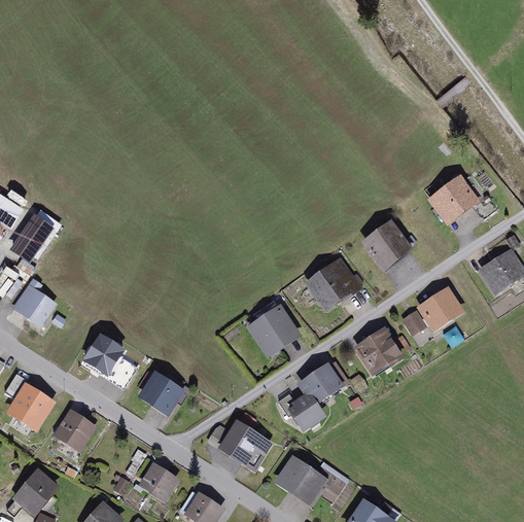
[(462,176),(428,202),(447,228),(481,202),(462,176)]
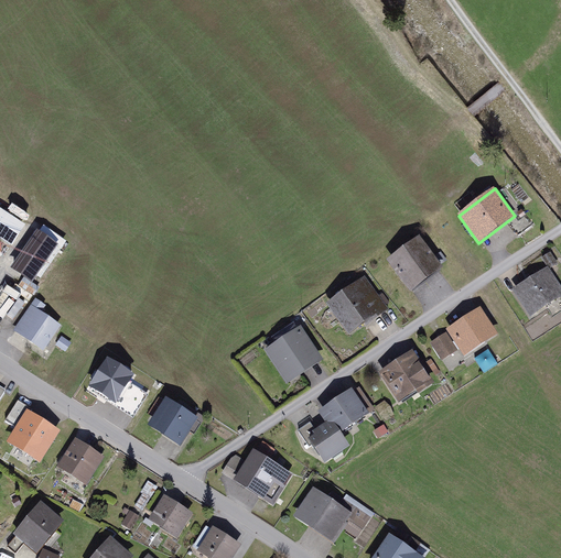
[(0,238),(12,245),(27,225),(0,207),(0,238)]
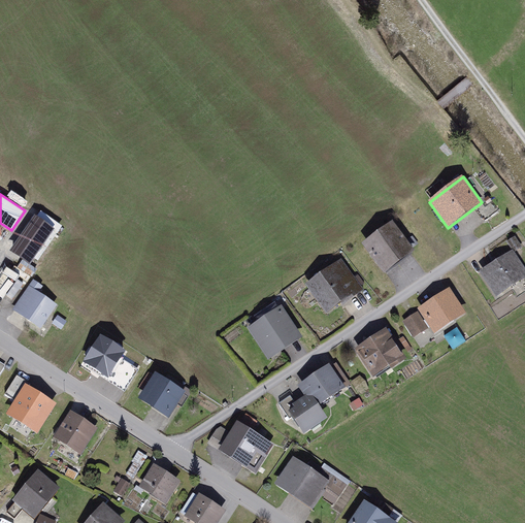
[(31,213),(8,252),(32,266),(37,258),(34,256),(53,226),(31,213)]
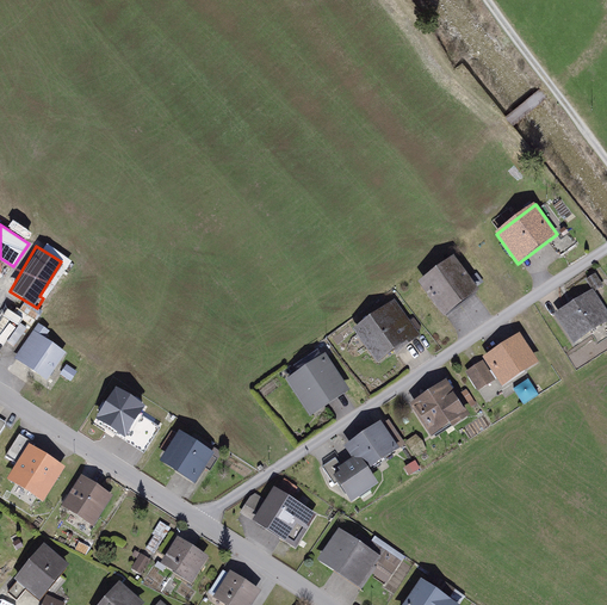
[(457,257),(421,282),(446,318),(482,292),(457,257)]
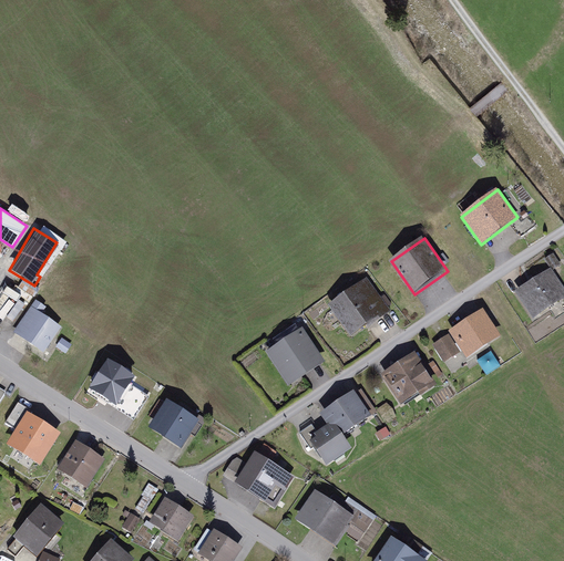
[(563,287),(552,269),(516,292),(533,317),(563,295),(563,287)]
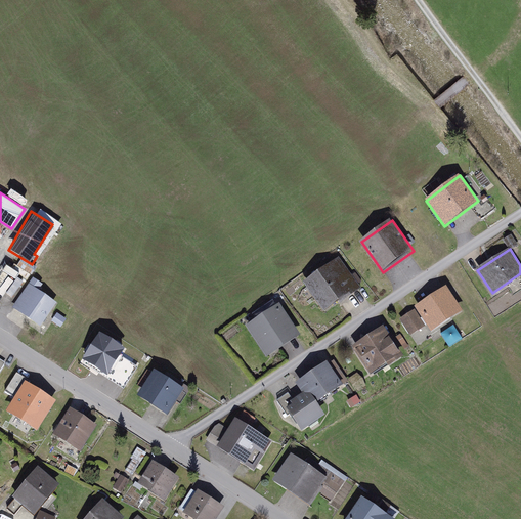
[(338,259),(303,283),(321,310),(356,287),(338,259)]
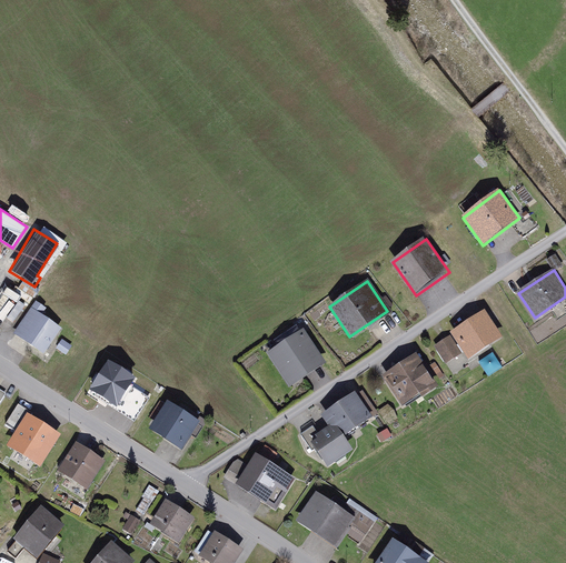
[(29,307),(13,331),(45,351),(60,325),(29,307)]
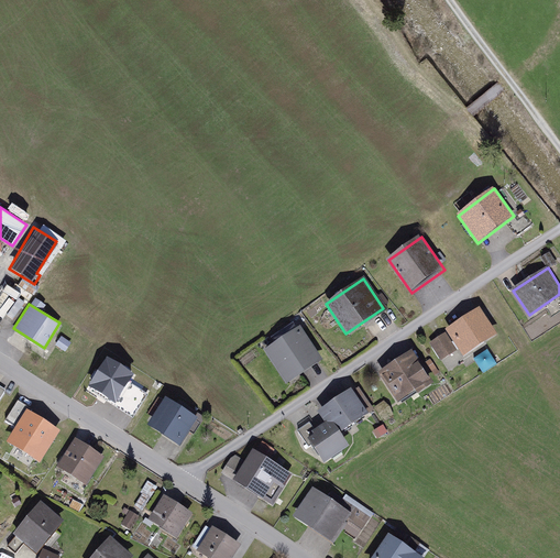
[(479,308),(447,329),(463,356),(496,334),(479,308)]
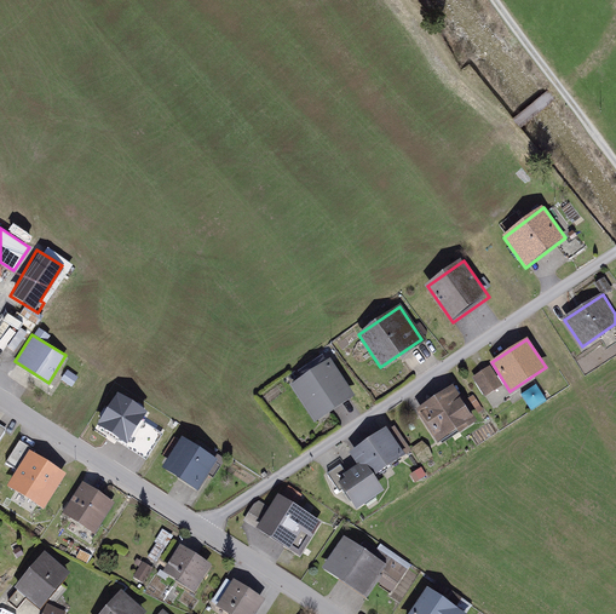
[(332,360),(292,385),(314,419),(353,394),(332,360)]
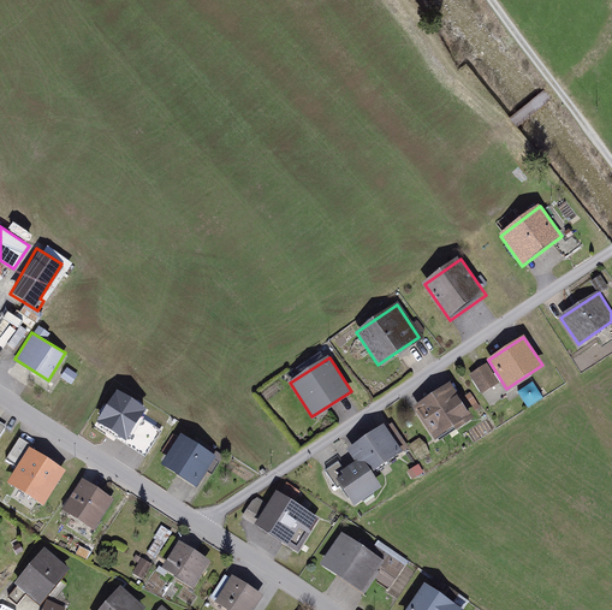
[(483,365),(469,374),(481,391),(495,382),(483,365)]
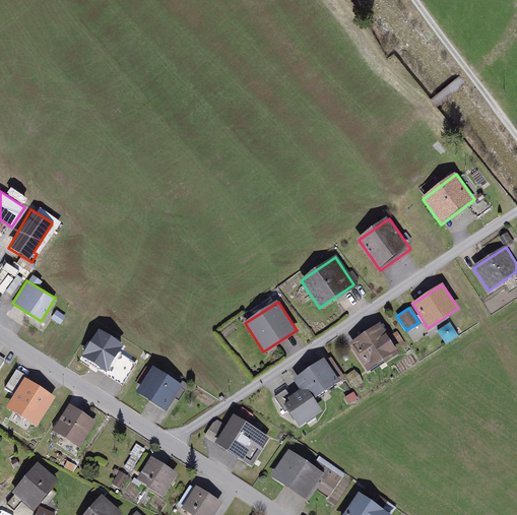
[(448,318),(435,326),(443,338),(456,330),(448,318)]
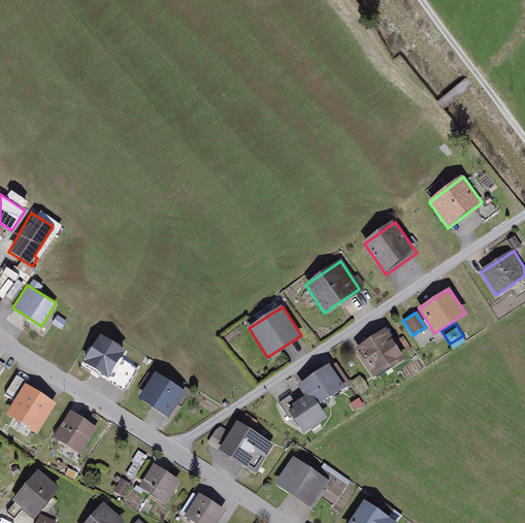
[(386,329),(355,349),(373,377),(404,357),(386,329)]
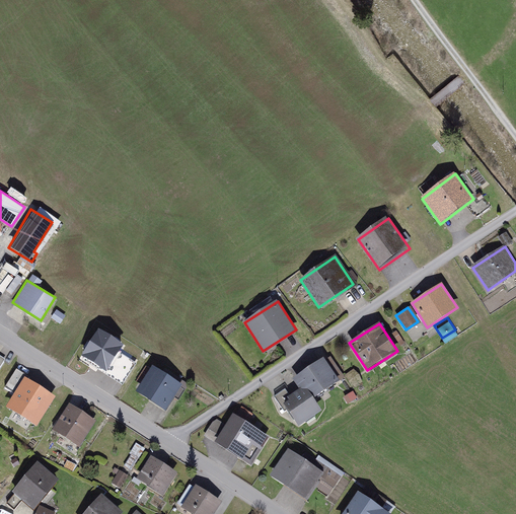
[(97,324),(81,349),(107,365),(123,341),(97,324)]
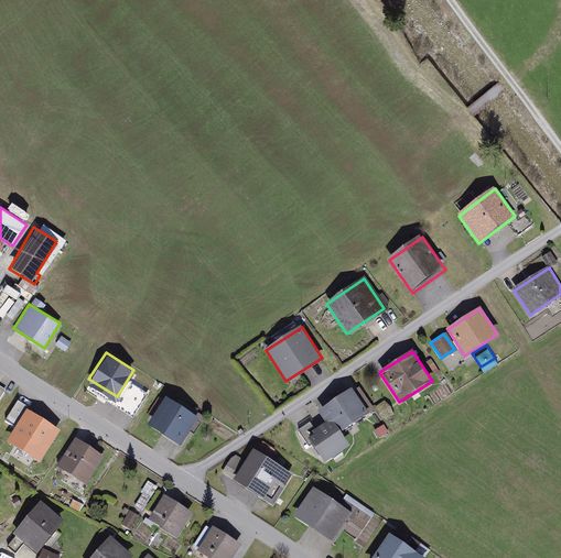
[(319,409),(326,422),(313,430),(315,434),(310,437),(325,460),(348,445),(340,431),(375,407),(358,382),(319,409)]
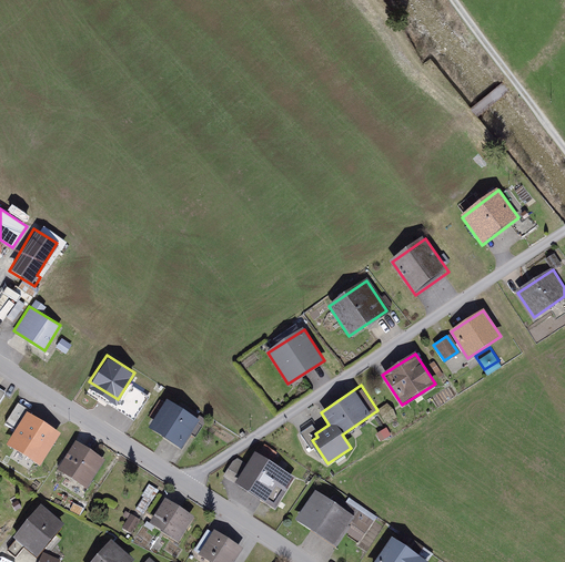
[(165,398),(148,427),(182,448),(200,419),(165,398)]
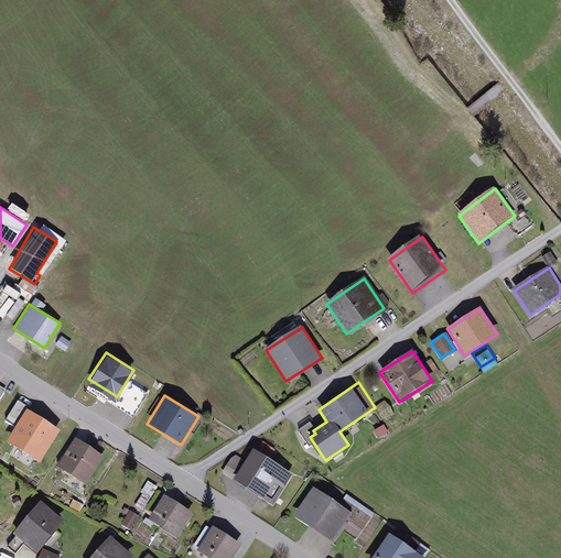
[(52,428),(23,411),(6,439),(34,457),(52,428)]
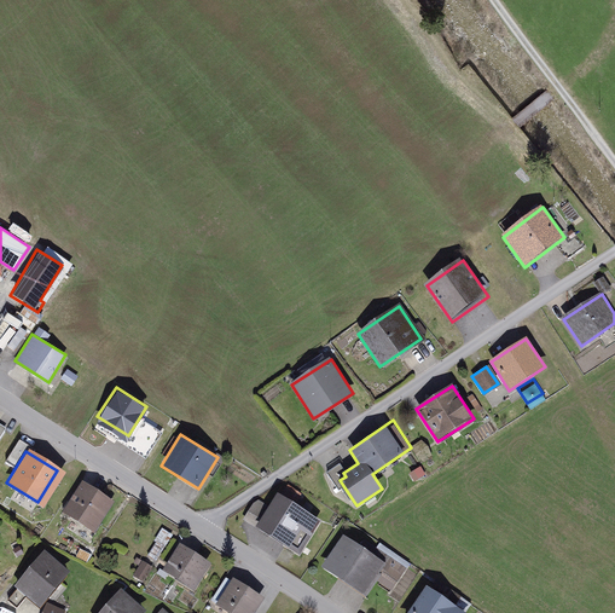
[(75,481),(56,513),(87,533),(108,502),(75,481)]
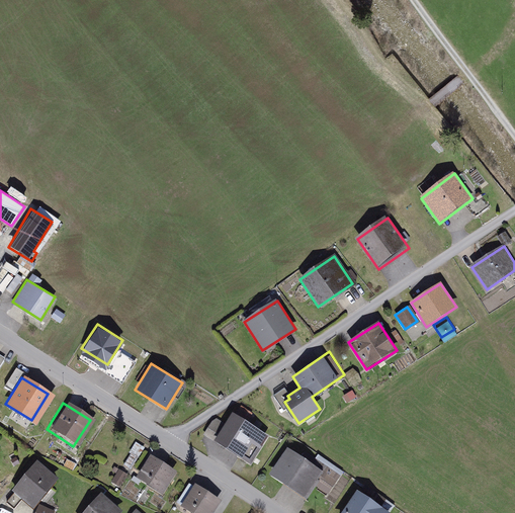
[(215,415),(202,434),(244,458),(253,442),(260,447),(268,434),(257,427),(262,418),(238,404),(227,423),(215,415)]
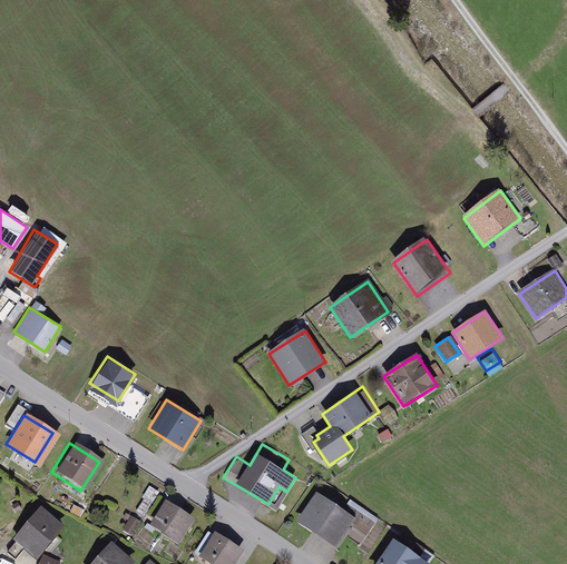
[(147,481),(139,496),(147,500),(155,485),(147,481)]
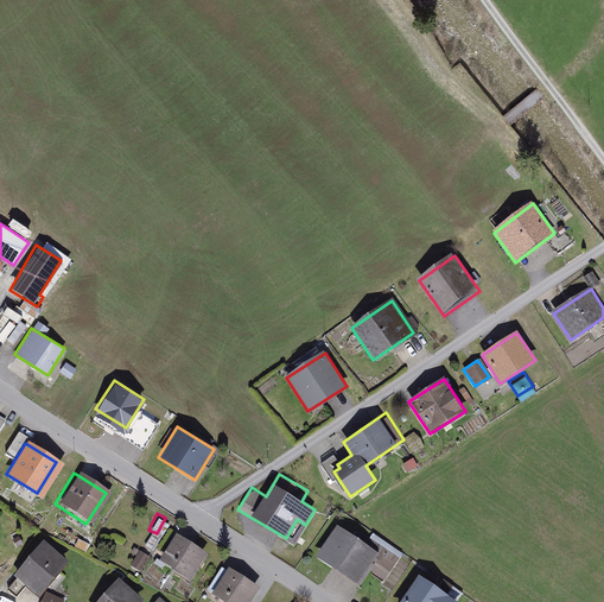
[(338,520),(315,555),(358,583),(374,559),(388,570),(396,559),(338,520)]
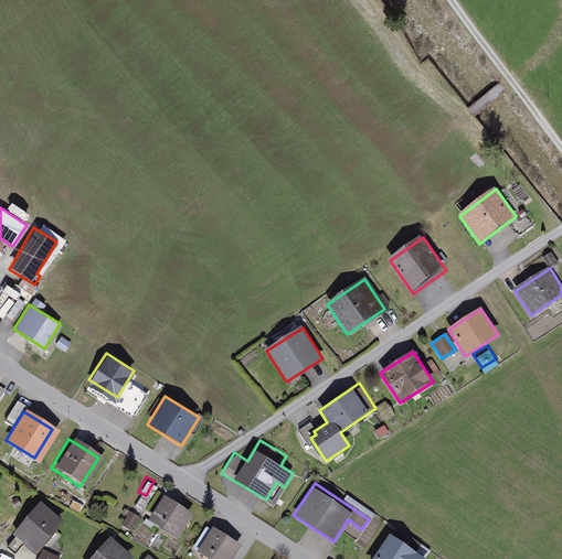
[(193,512),(165,495),(149,519),(179,537),(193,512)]
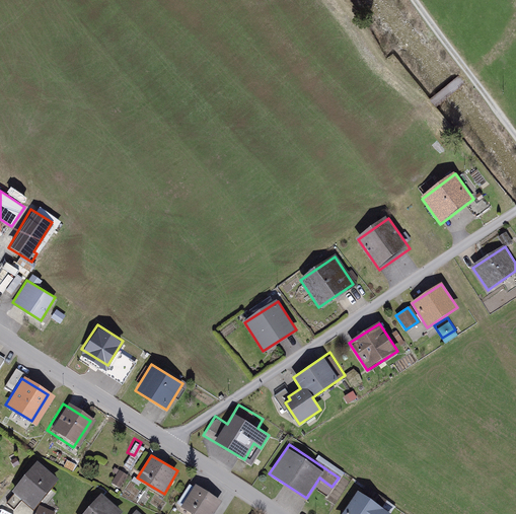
[(58,479),(35,461),(12,491),(34,508),(58,479)]
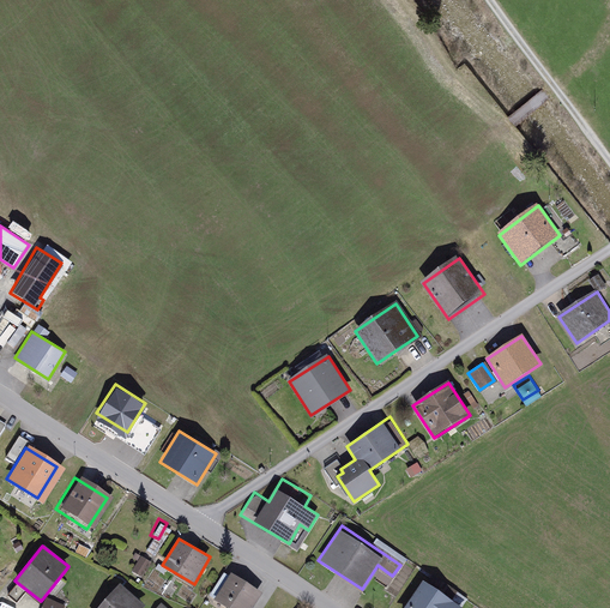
[(150,560),(139,554),(131,567),(142,573),(150,560)]
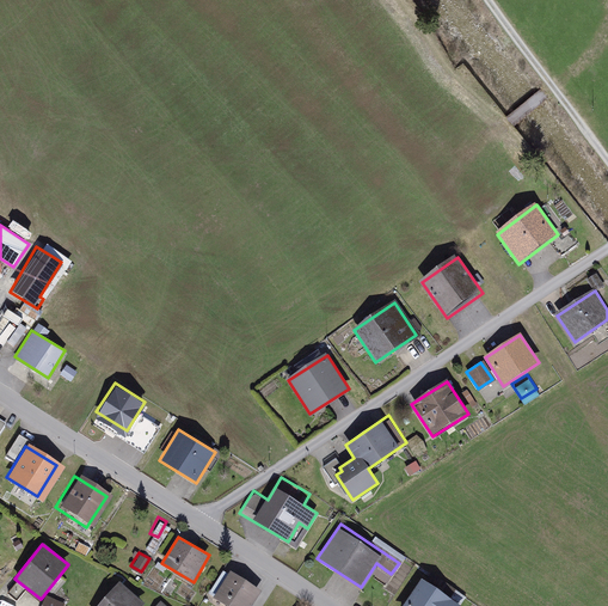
[(428,569),(423,576),(435,582),(438,575),(428,569)]
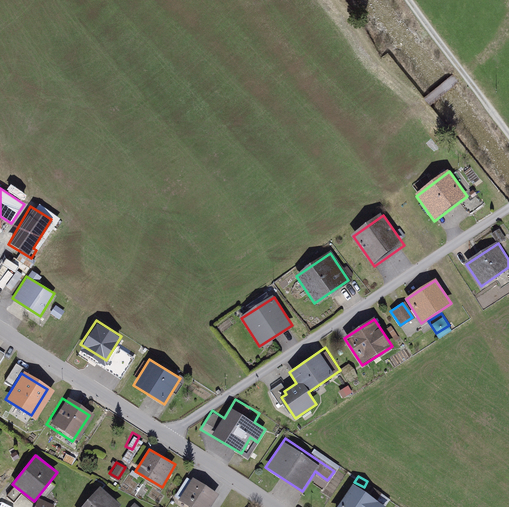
[(209,506),(218,492),(192,477),(178,500),(190,506),(209,506)]
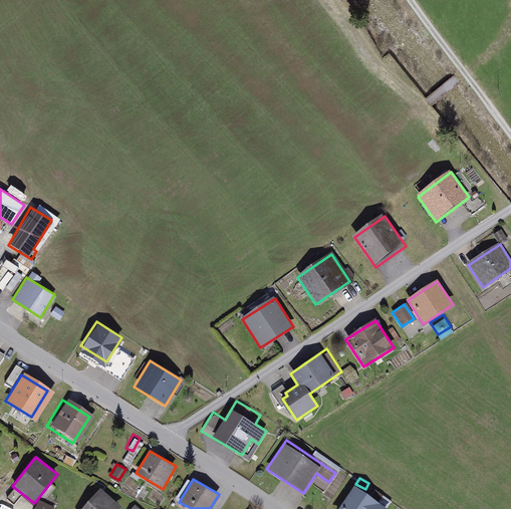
[(387,508),(355,487),(339,508),(387,508)]
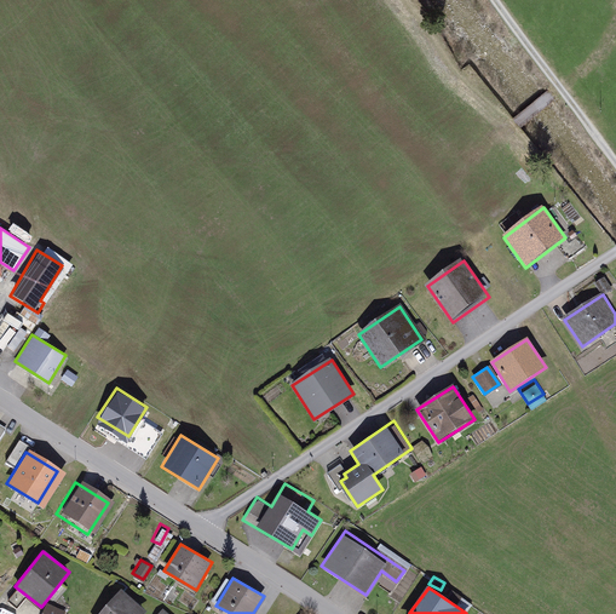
[(144,613),(147,612),(122,590),(99,613),(144,613)]
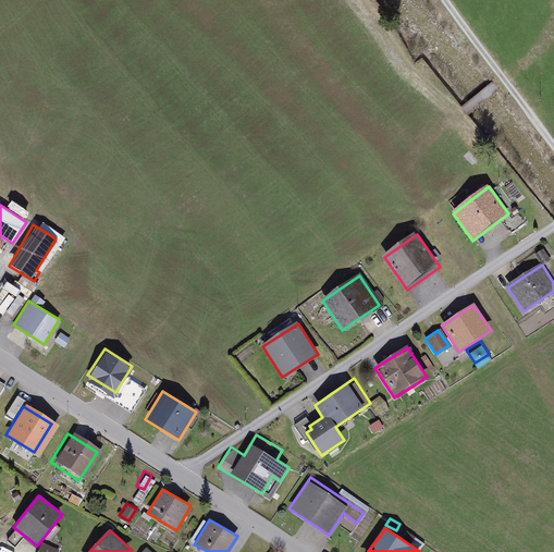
[(59,551),(62,547),(44,539),(37,551),(59,551)]
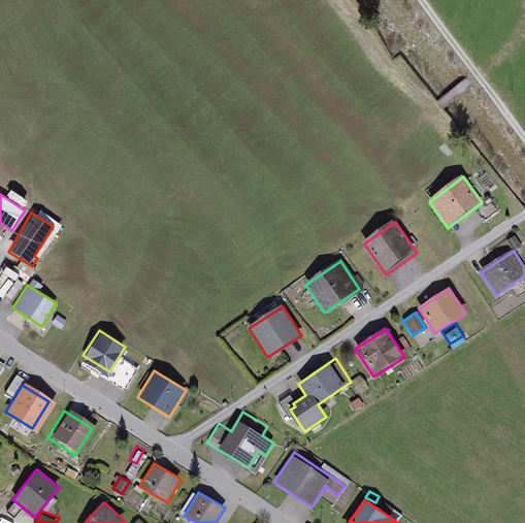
[(136,513),(128,522),(146,522),(148,522),(136,513)]
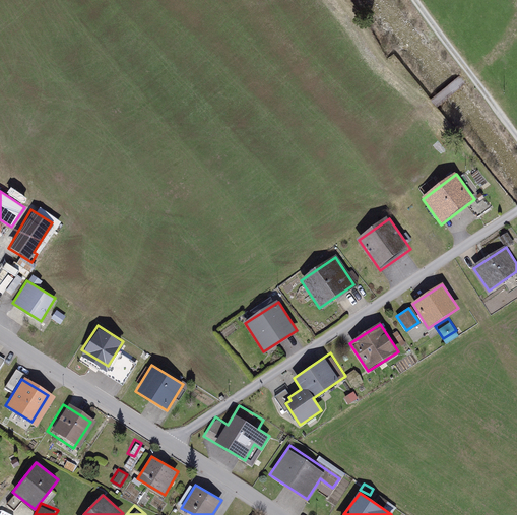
All buildings are outlined.
